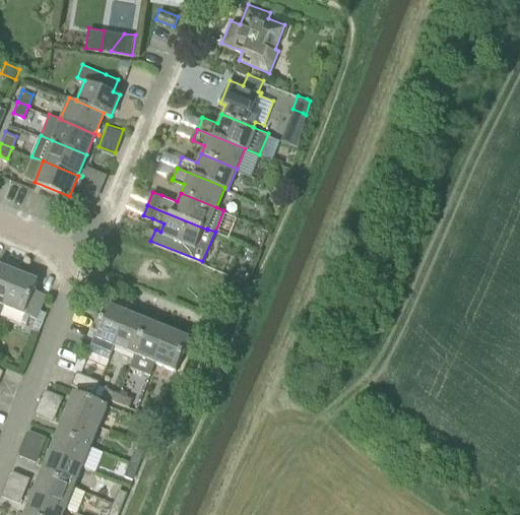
[(0,312),(3,304),(4,304),(18,267),(8,263),(6,266),(0,263),(0,312)]
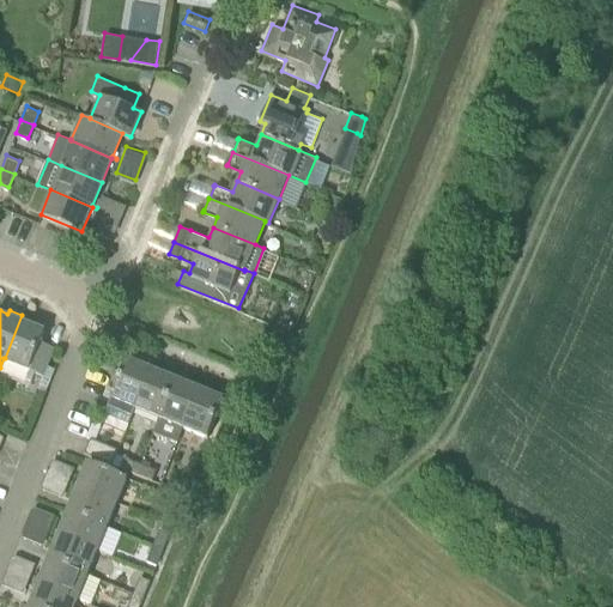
[(32,325),(34,320),(22,315),(5,358),(43,374),(54,345),(41,340),(44,329),(32,325)]
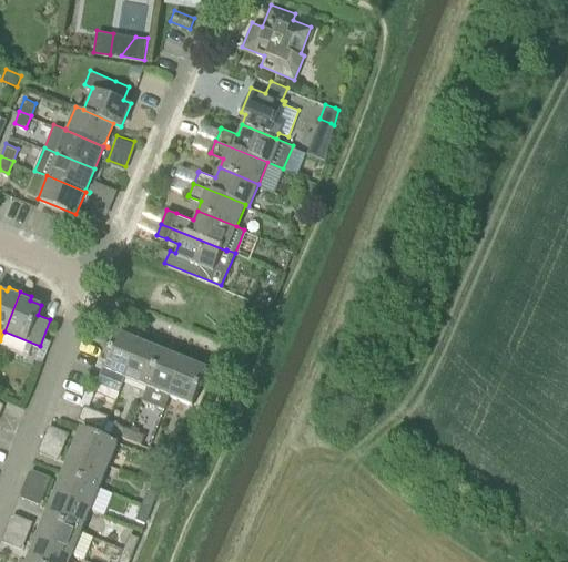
[(103,367),(97,381),(119,390),(124,376),(139,339),(117,330),(105,358),(102,366),(103,367)]
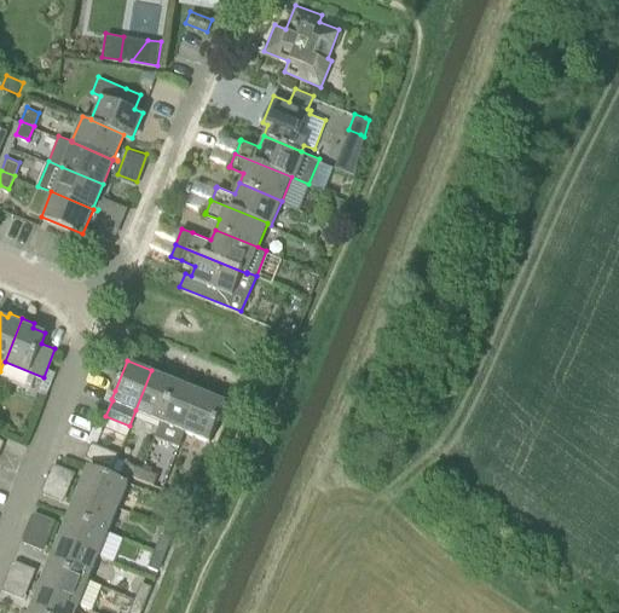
[(136,410),(161,420),(177,381),(151,370),(136,410)]
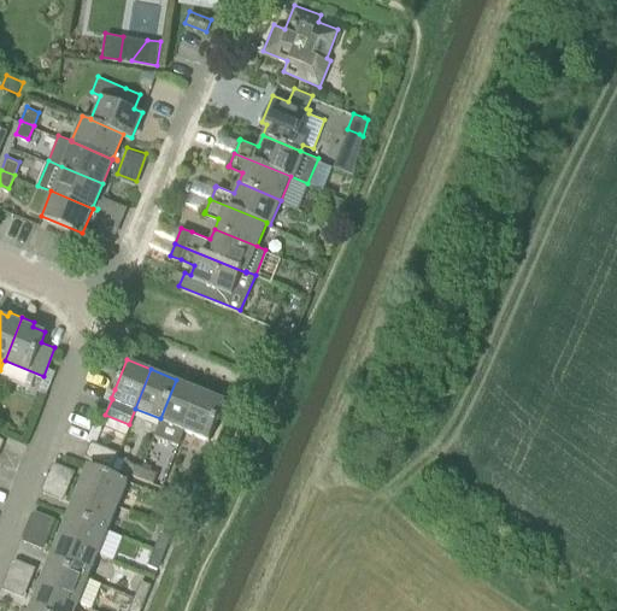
[(178,442),(184,428),(200,389),(176,380),(160,418),(154,433),(178,442)]
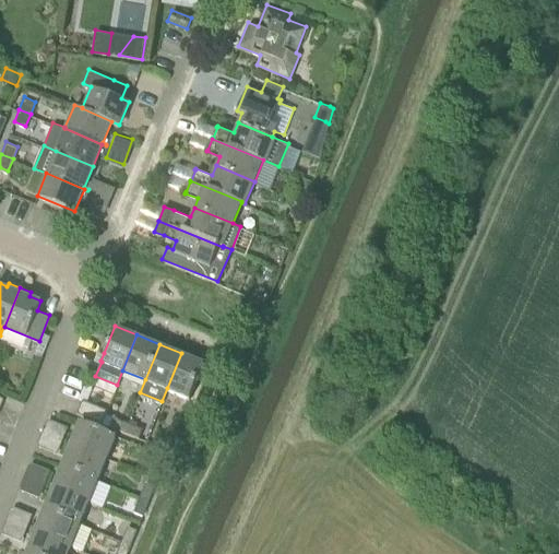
[(95,358),(100,361),(104,353),(98,351),(95,358)]
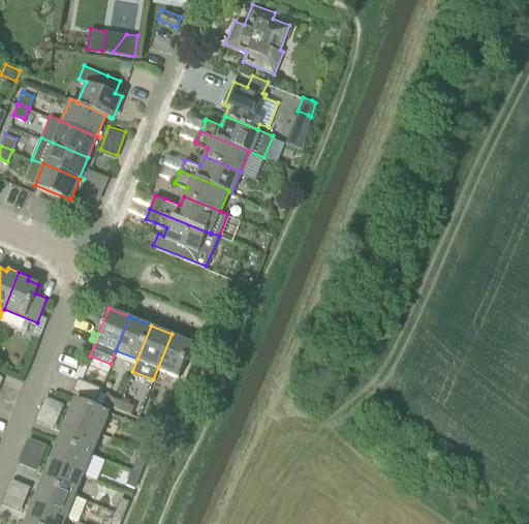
[(179,376),(192,342),(172,334),(158,367),(179,376)]
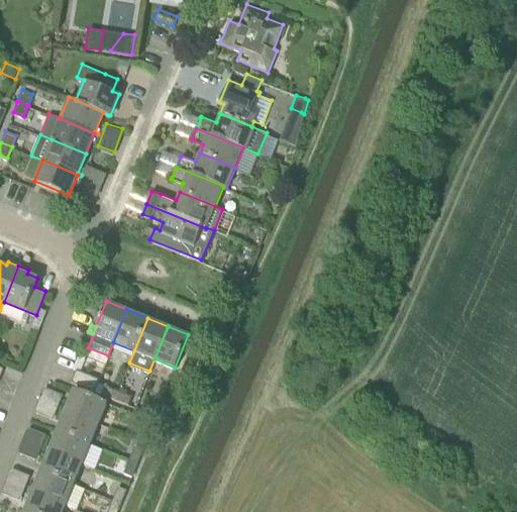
[(76,368),(72,381),(95,390),(99,378),(76,368)]
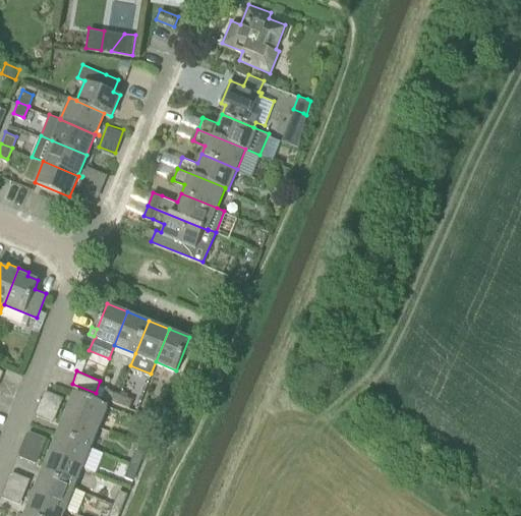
[(116,401),(120,393),(105,387),(102,395),(116,401)]
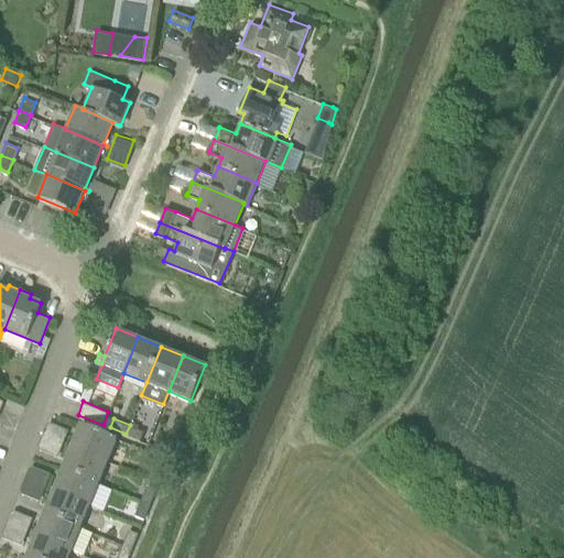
[(80,423),(71,446),(107,461),(117,437),(80,423)]
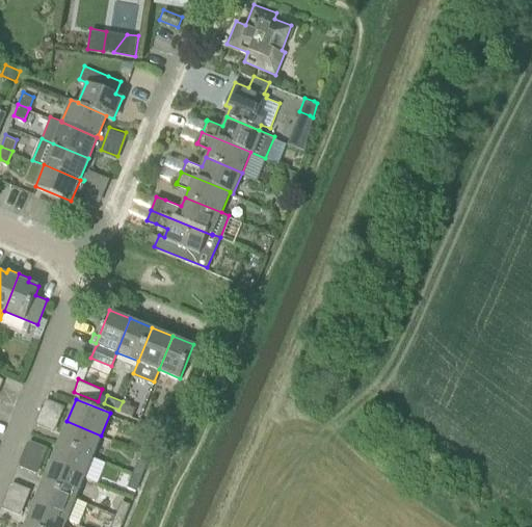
[(123,401),(118,410),(132,415),(135,406),(123,401)]
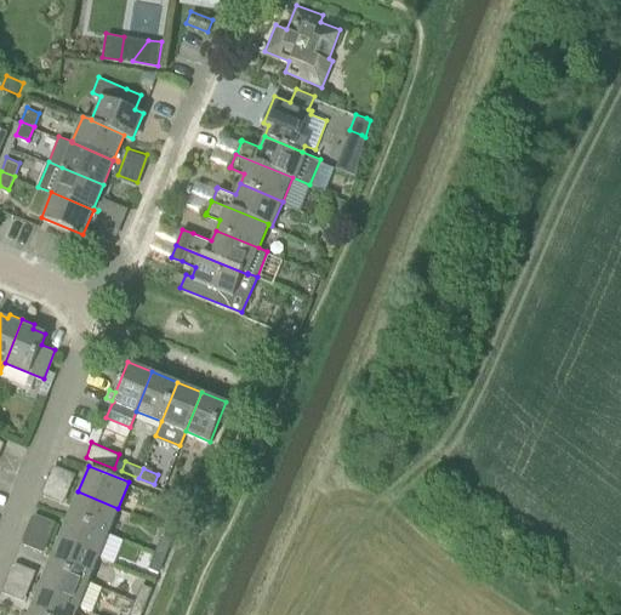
[(182,484),(177,496),(194,502),(199,491),(182,484)]
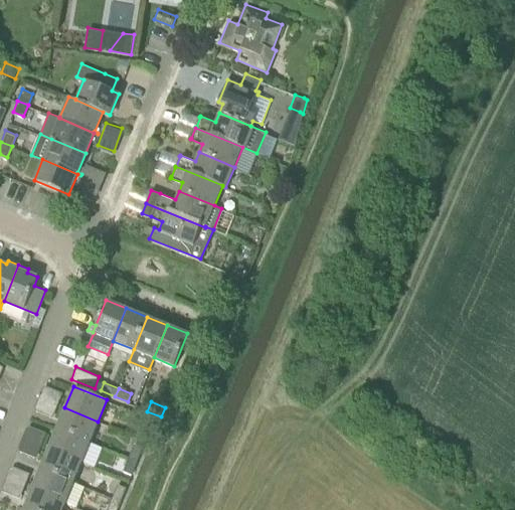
[(64,407),(56,428),(90,442),(98,421),(64,407)]
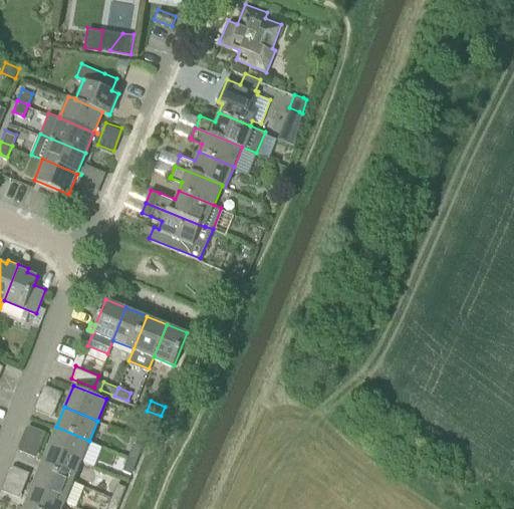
[(158,423),(161,416),(147,411),(145,417),(158,423)]
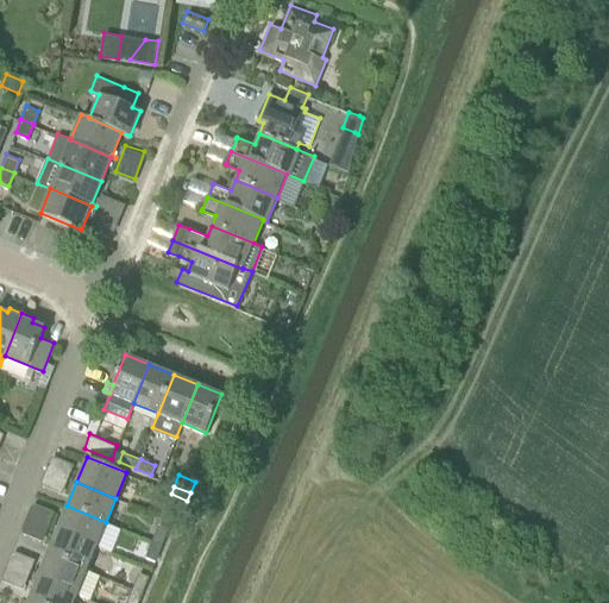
[(22,531),(45,538),(55,508),(31,501),(22,531)]
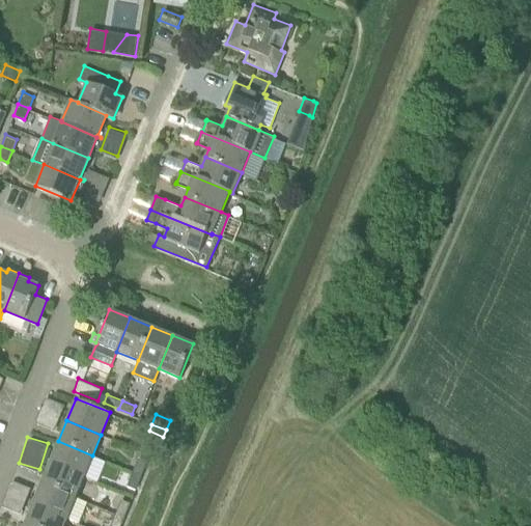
[(51,462),(84,475),(92,455),(58,441),(51,462)]
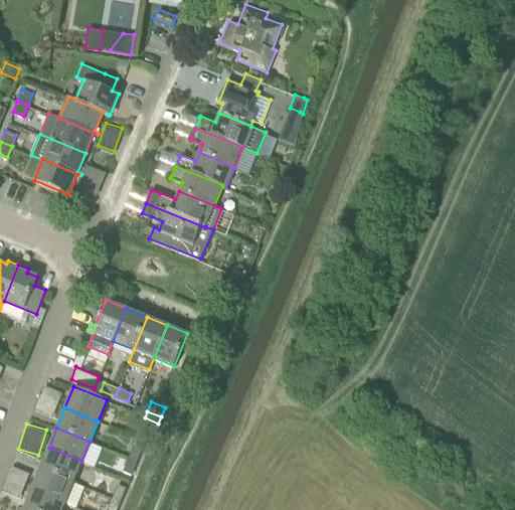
[(129,458),(137,461),(143,446),(134,443),(129,458)]
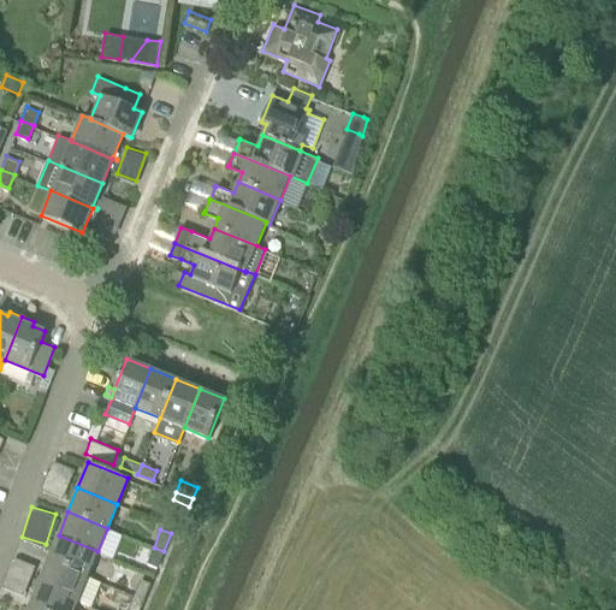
[(59,536),(48,560),(88,576),(98,551),(59,536)]
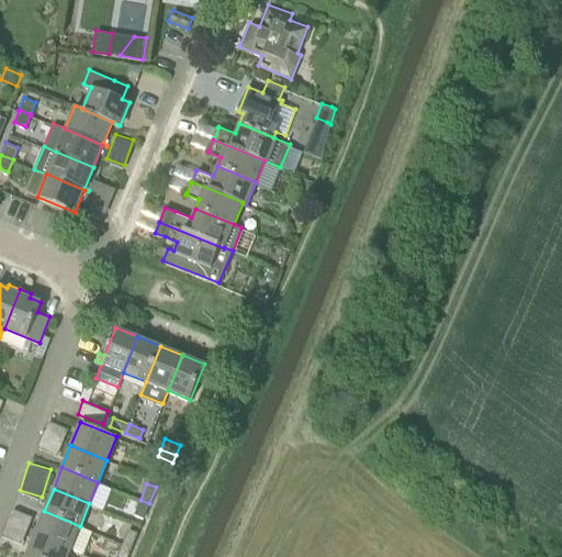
[(135,513),(144,516),(149,503),(141,500),(135,513)]
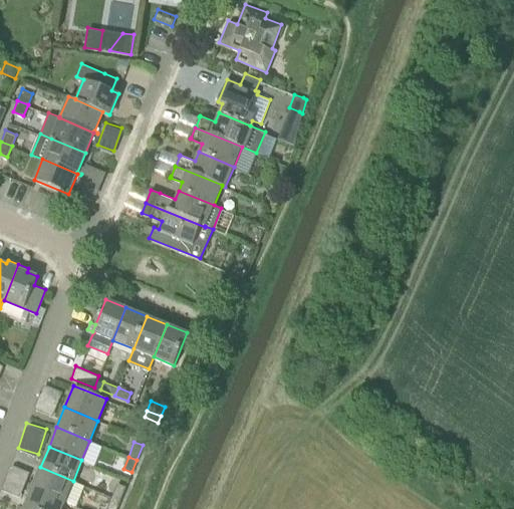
[(65,500),(65,499),(73,481),(40,467),(32,487),(65,500)]
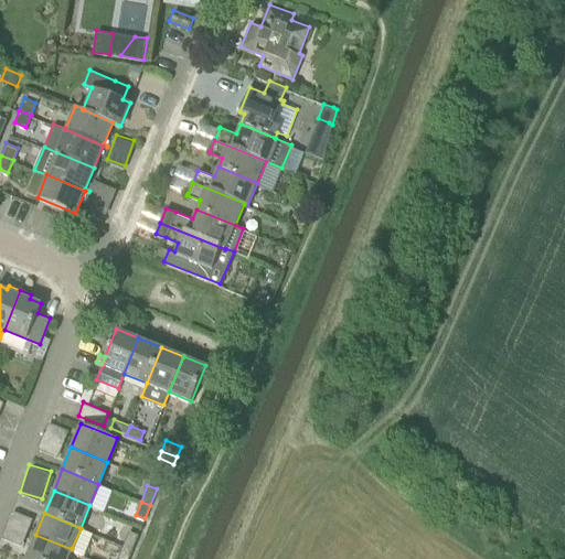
[(131,549),(138,534),(129,529),(123,546),(131,549)]
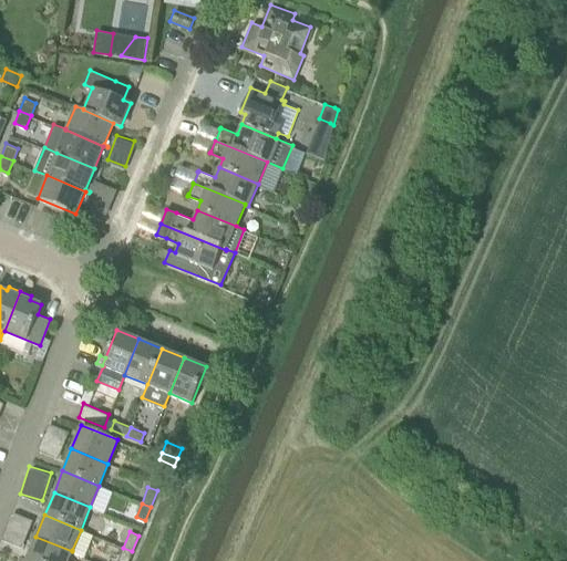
[(27,559),(31,560),(68,560),(72,551),(35,537),(27,559)]
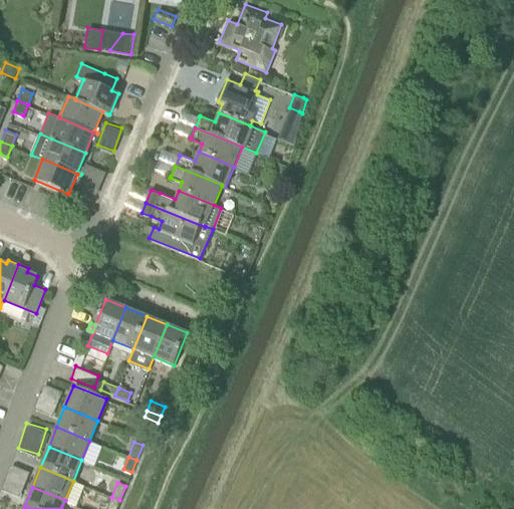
[(106,508),(115,508),(119,500),(111,497),(106,508)]
